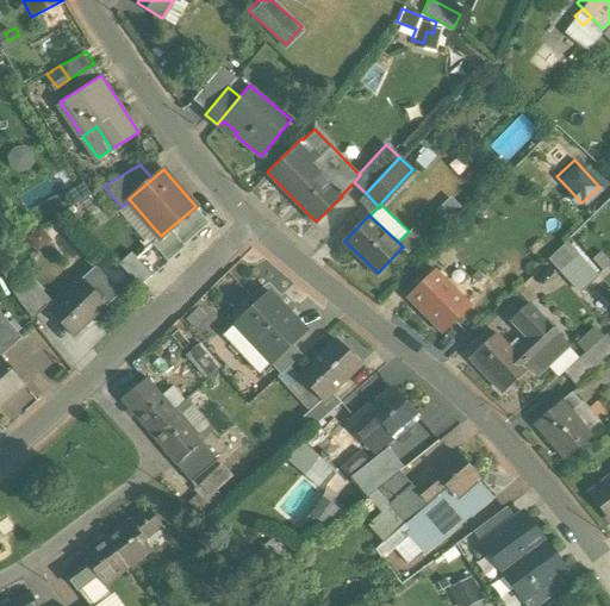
[(185,216),(163,233),(172,244),(194,226),(185,216)]
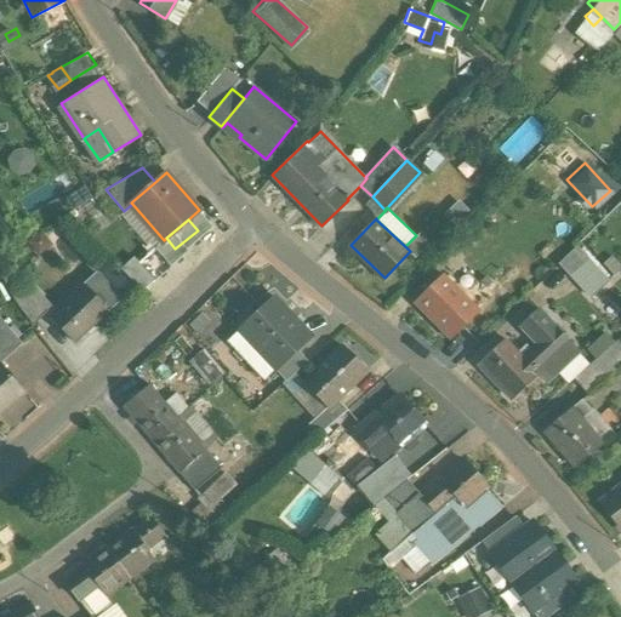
[(416,235),(405,246),(410,251),(415,257),(432,240),(421,230),(416,235)]
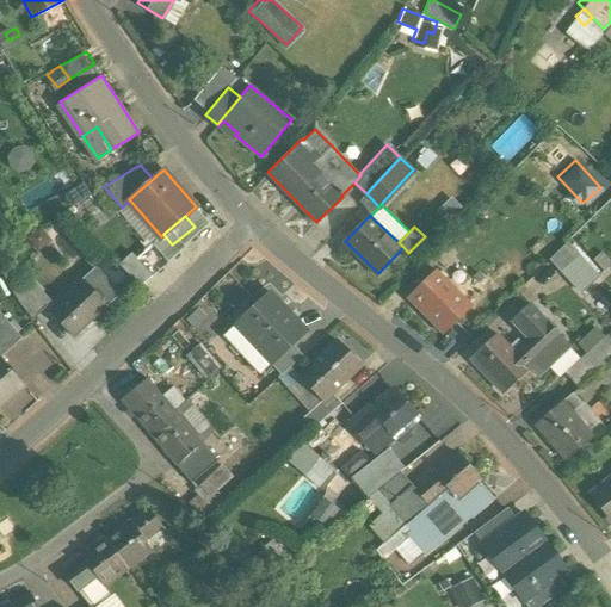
[(598,276),(567,241),(550,256),(581,291),(598,276)]
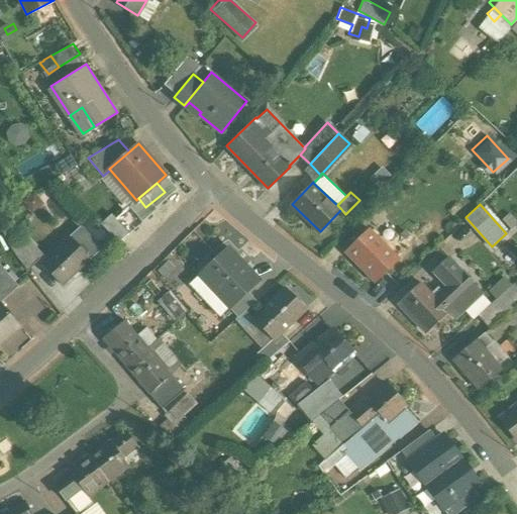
[(23,233),(12,220),(0,226),(13,251),(27,270),(39,259),(20,236),(23,233)]
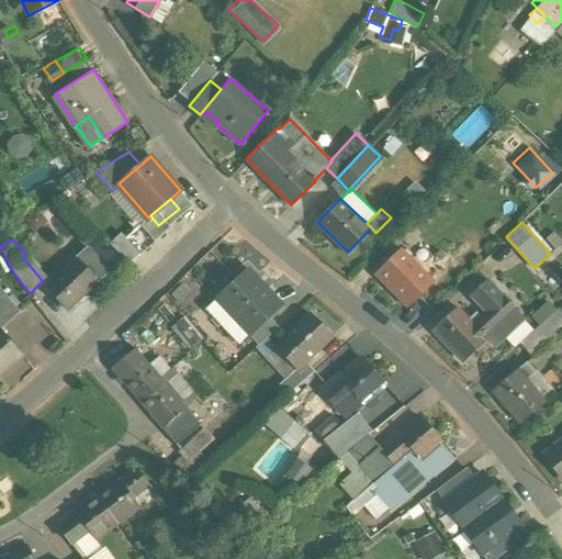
[(87,246),(76,256),(98,280),(109,270),(87,246)]
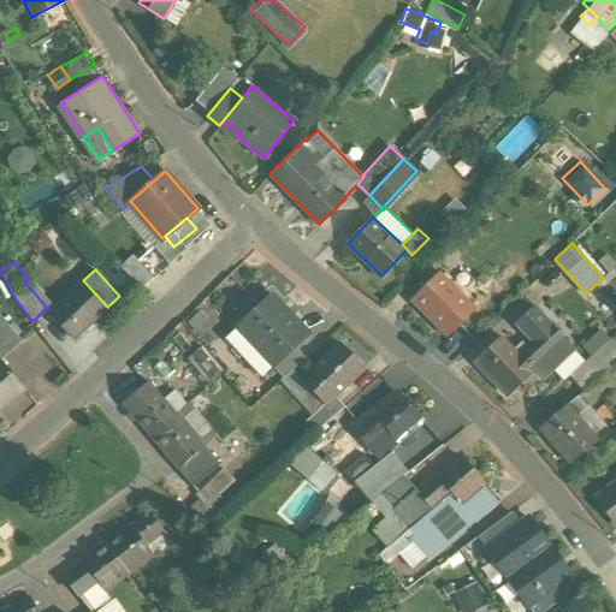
[(460,292),(440,273),(414,298),(446,332),(473,307),(472,306),(460,292)]
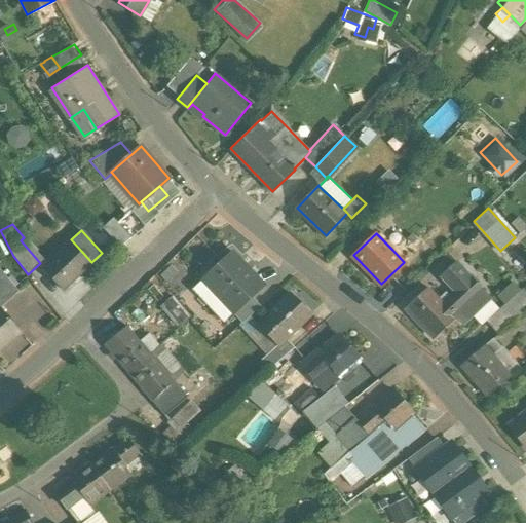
[(406,237),(392,250),(403,261),(417,248),(406,237)]
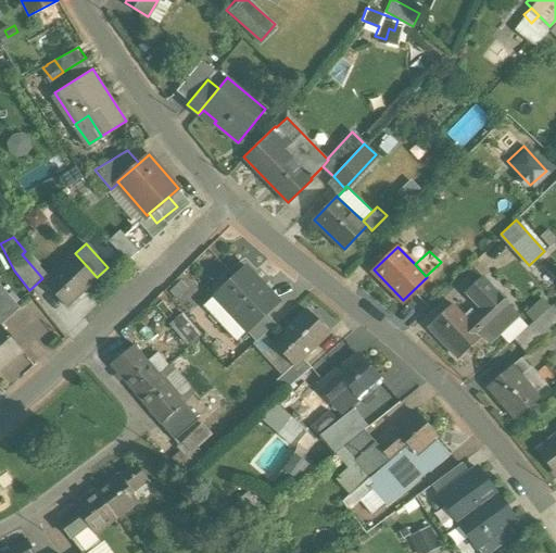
[(97,277),(75,253),(45,281),(67,305),(97,277)]
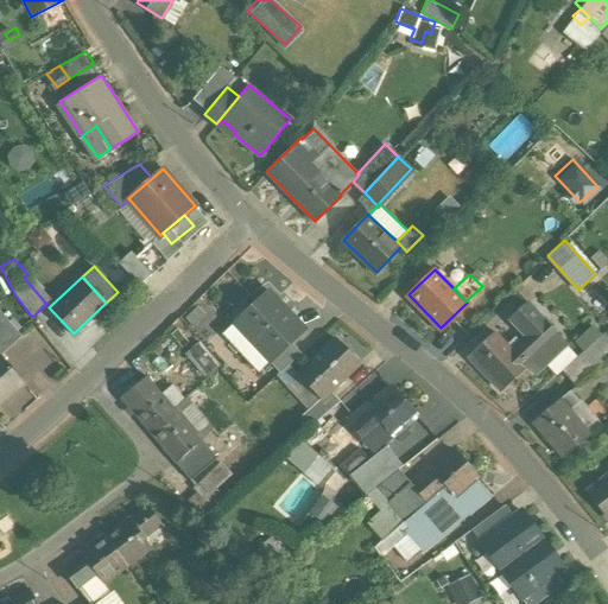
[(305,328),(268,288),(233,323),(268,360),(270,361),(291,342),(305,328)]
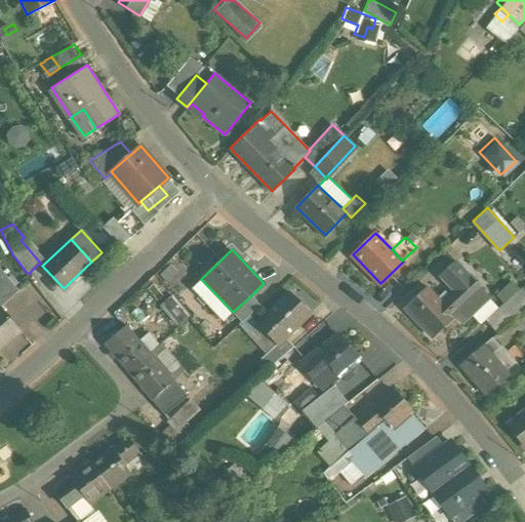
[(489,296),(455,261),(440,275),(453,289),(442,300),(454,315),(455,315),(462,322),(489,296)]
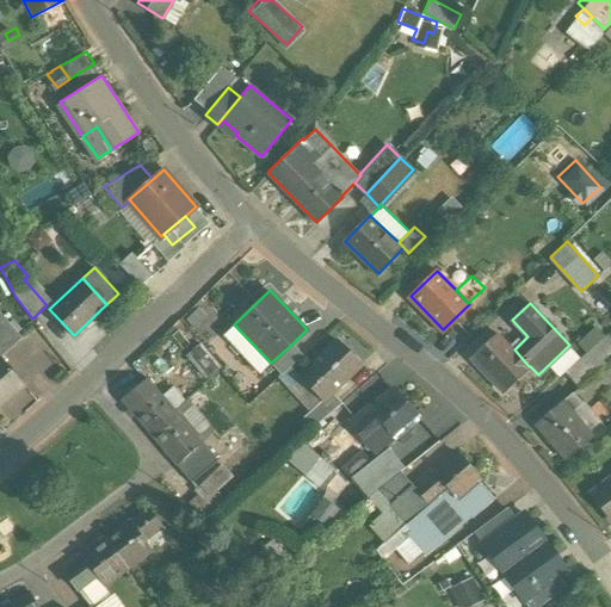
[(23,338),(0,310),(0,353),(1,355),(2,357),(23,338)]
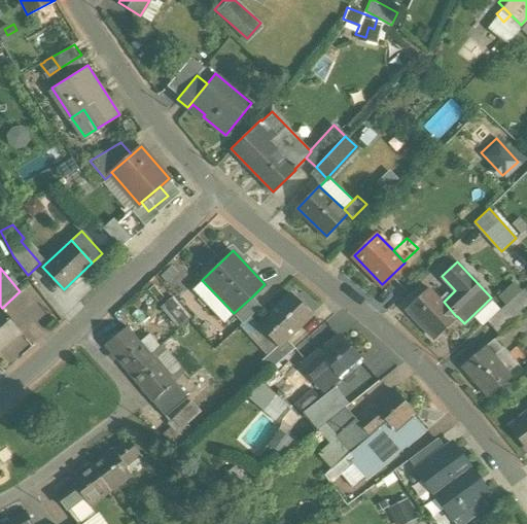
[(233,312),(202,280),(194,288),(223,320),(233,312)]
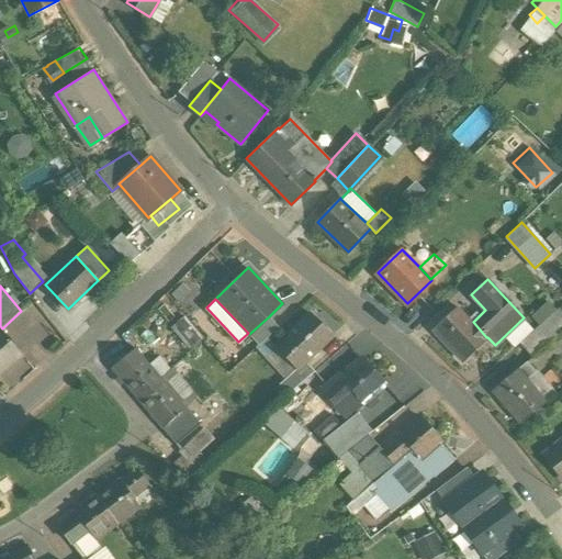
[(473,322),(458,306),(434,330),(463,359),(486,337),(473,322)]
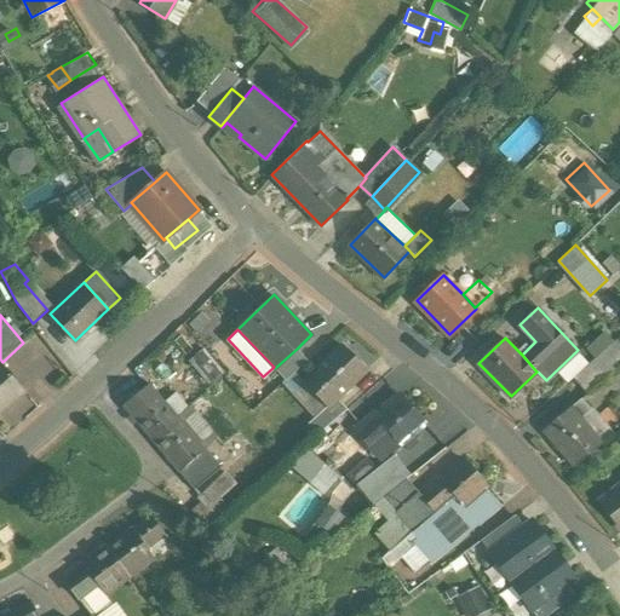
[(619,344),(615,339),(573,376),(587,393),(619,364),(619,344)]
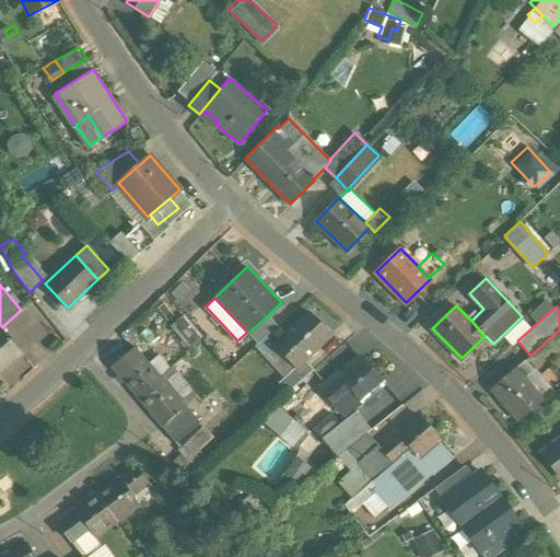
[(170,320),(187,346),(201,336),(183,311),(170,320)]
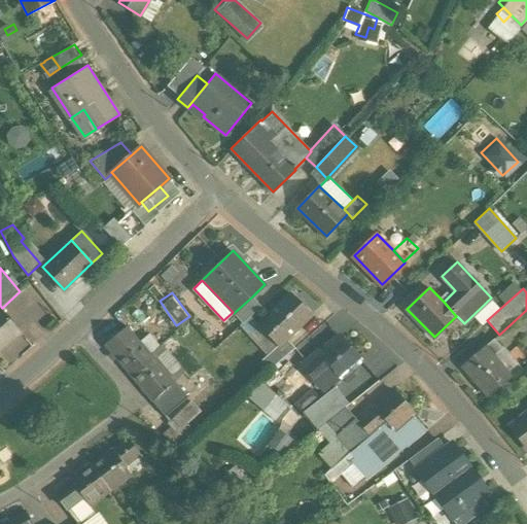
[(291,292),(258,324),(278,345),(286,338),(311,313),(291,292)]
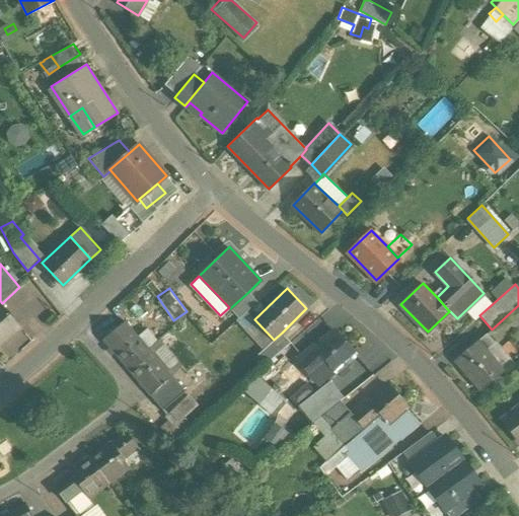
[(248,292),(230,308),(239,317),(256,301),(248,292)]
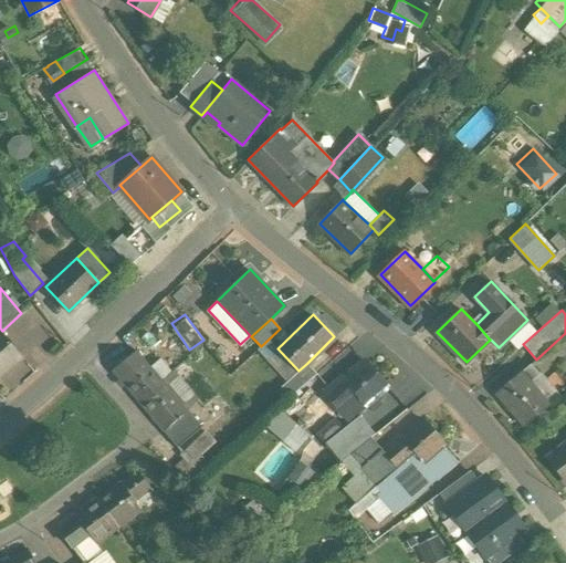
[(0,331),(0,374),(23,355),(2,331),(1,330),(0,331)]
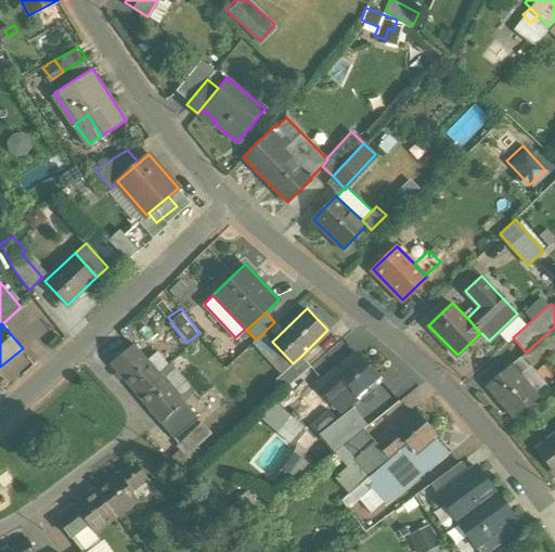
[(158,372),(133,343),(111,362),(136,392),(158,372)]
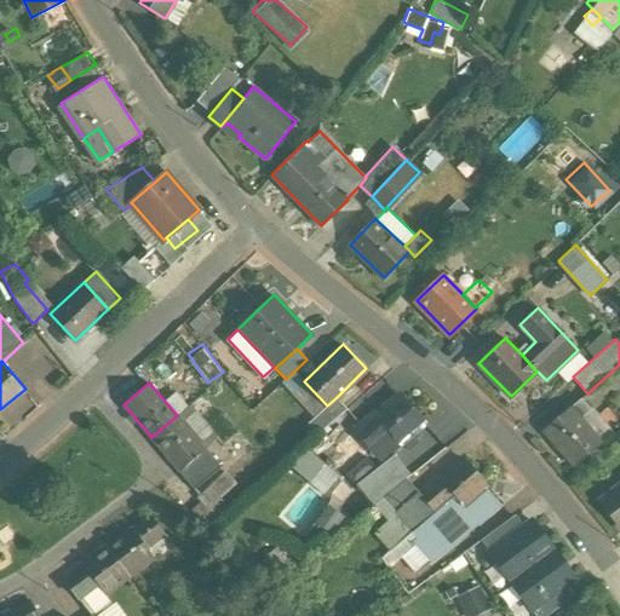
[(400,395),(377,414),(374,412),(354,430),(382,460),(425,421),(400,395)]
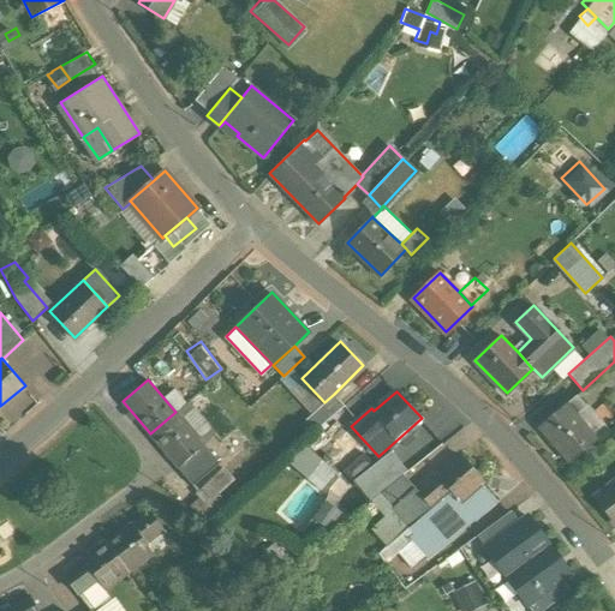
[(334,394),(324,402),(312,413),(322,424),(345,405),(334,394)]
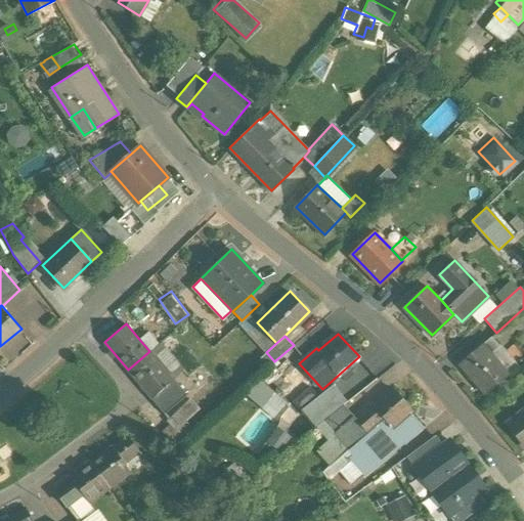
[(499,345),(491,337),(483,343),(491,352),(499,345)]
